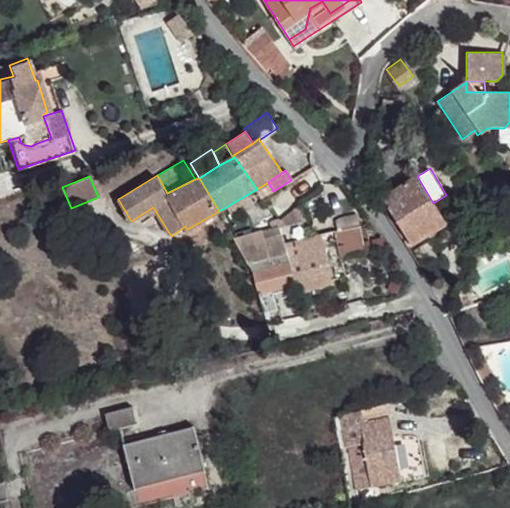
[(410,244),(445,222),(433,203),(417,176),(381,197),(410,244)]
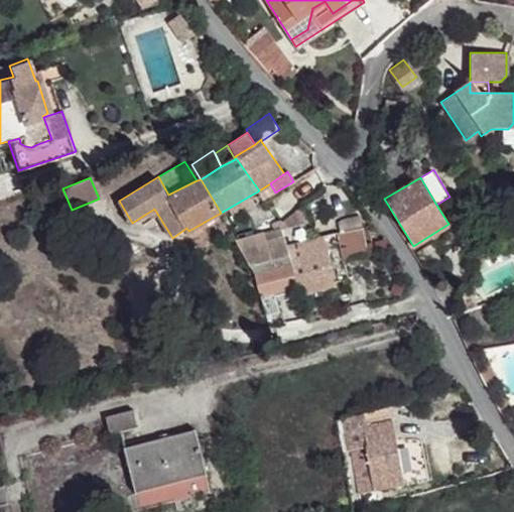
[(270,183),(259,190),(264,200),(275,193),(270,183)]
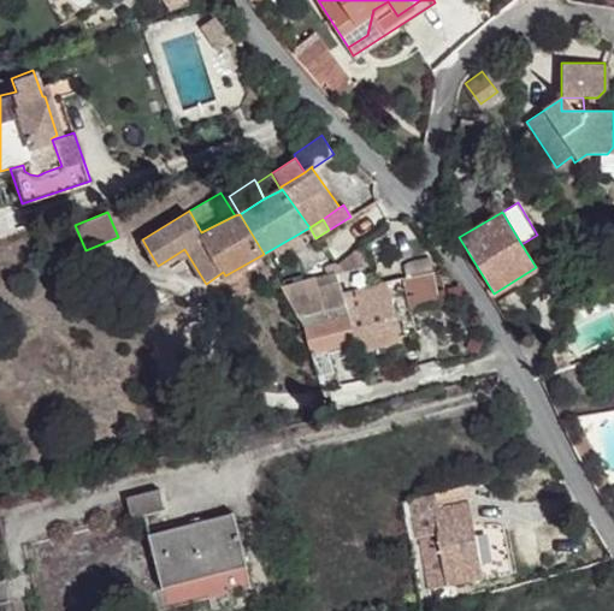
[(360,245),(336,265),(342,271),(366,265),(360,245)]
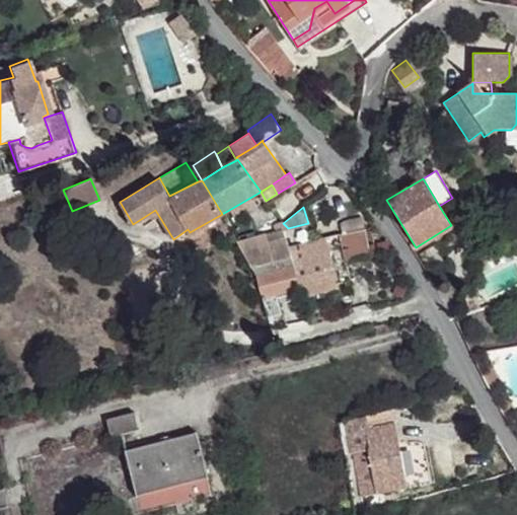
[(348,218),(340,222),(342,231),(353,229),(363,228),(361,216),(348,218)]
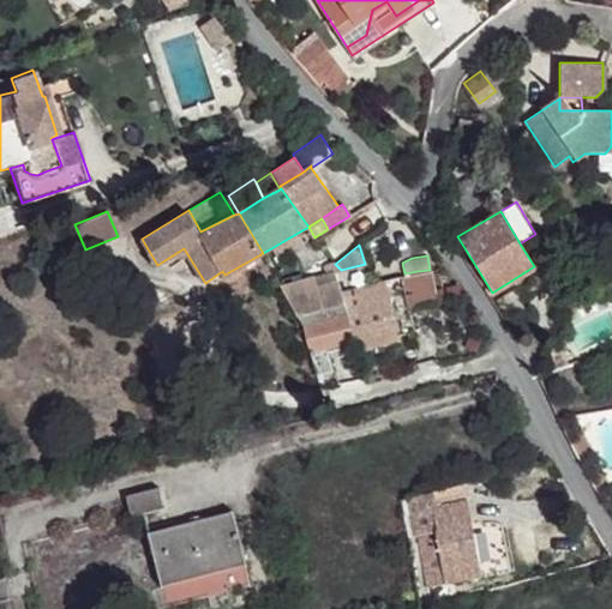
[(334,270),(311,276),(319,295),(339,290),(334,270)]
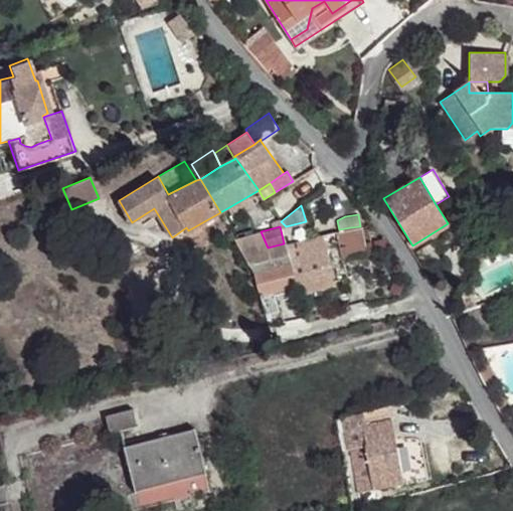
[(339,229),(335,231),(341,259),(366,253),(361,226),(360,226),(350,227),(339,229)]
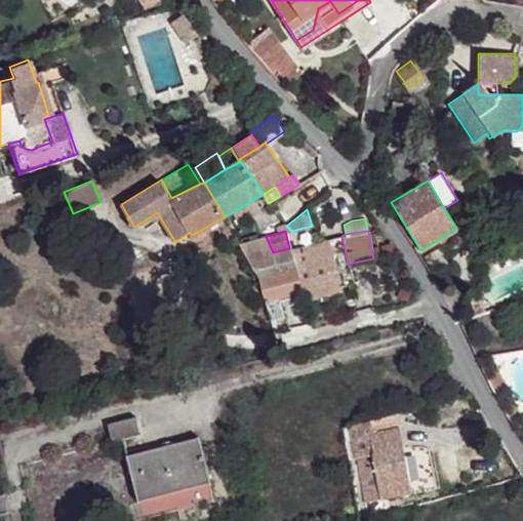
[(254,270),(267,267),(294,258),(291,248),(289,248),(273,252),(266,236),(239,246),(254,270)]
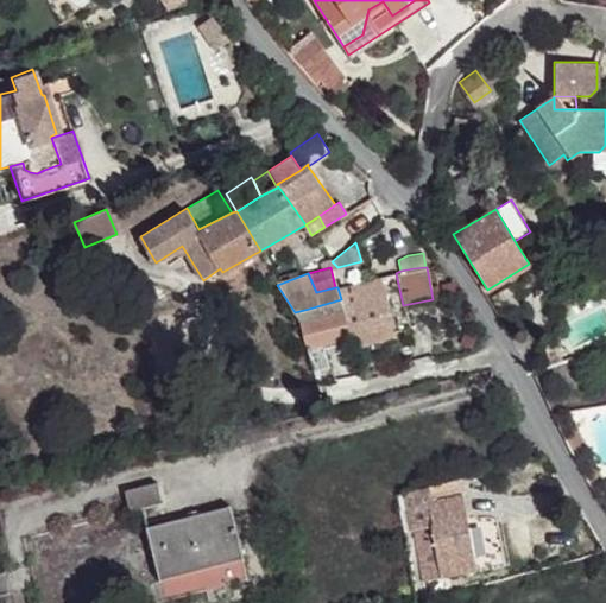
[(364,280),(338,287),(341,299),(367,292),(364,280)]
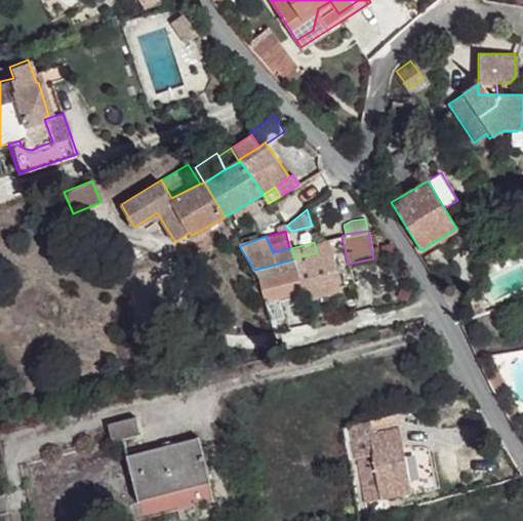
[(317,252),(294,258),(296,268),(302,287),(305,299),(343,289),(331,248),(317,252)]
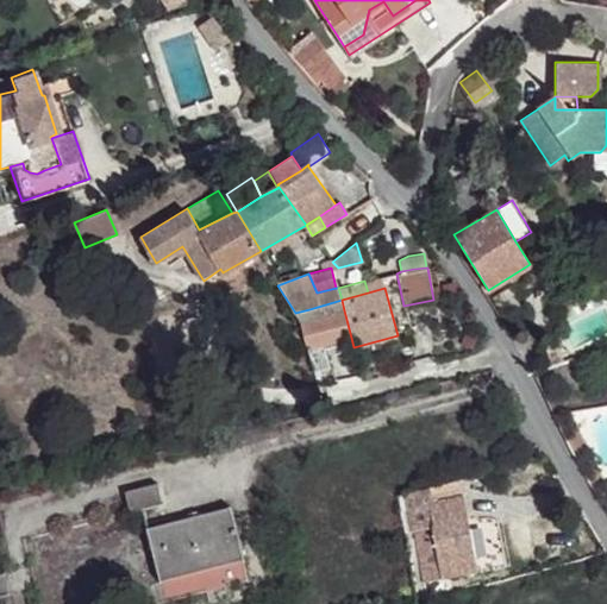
[(344,310),(342,300),(310,309),(312,319),(344,310)]
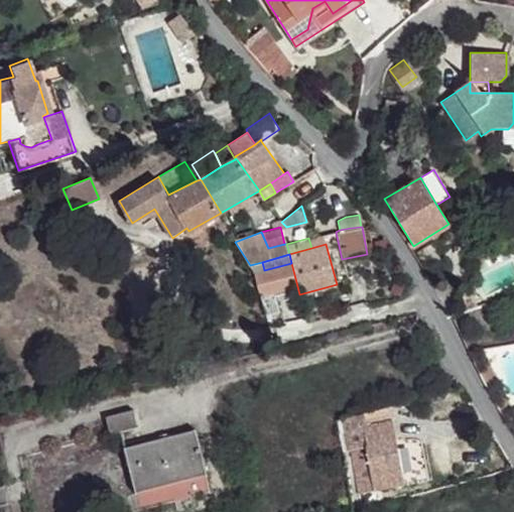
[(254,274),(264,270),(262,262),(250,265),(254,274)]
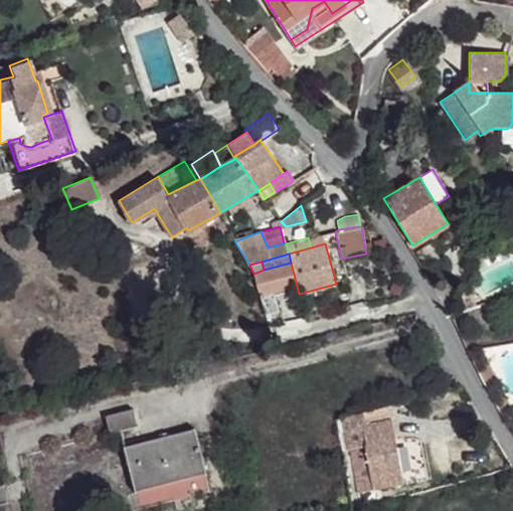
[(253,274),(259,292),(276,287),(287,285),(296,282),(291,263),(264,270),(253,274)]
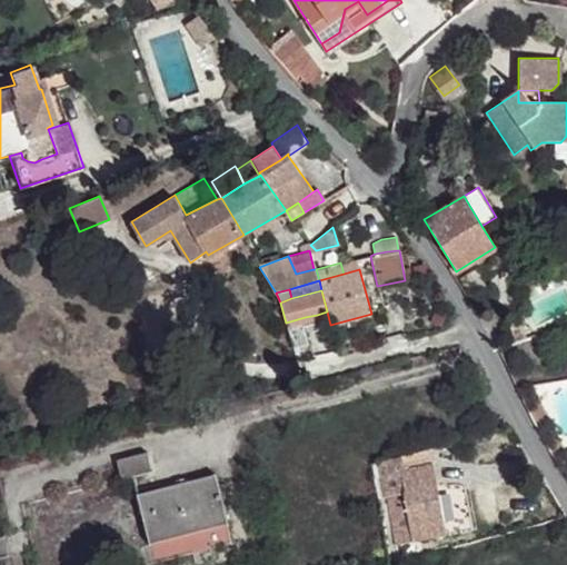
[(297,347),(311,342),(306,323),(305,317),(286,323),(297,347)]
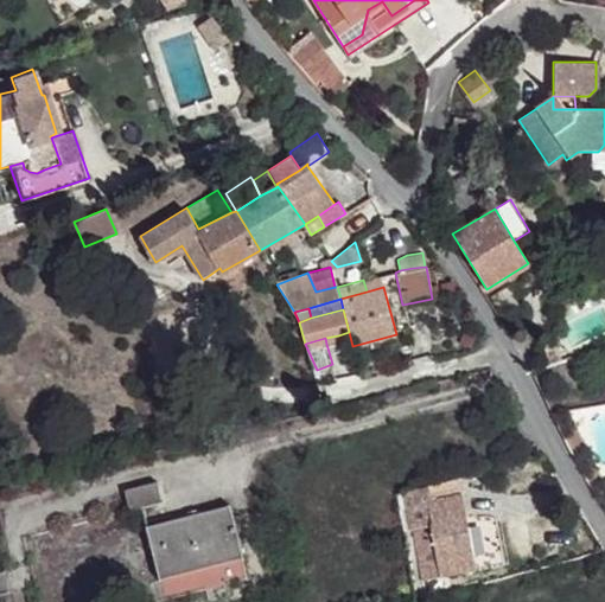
[(113,485),(118,506),(151,498),(145,479),(113,485)]
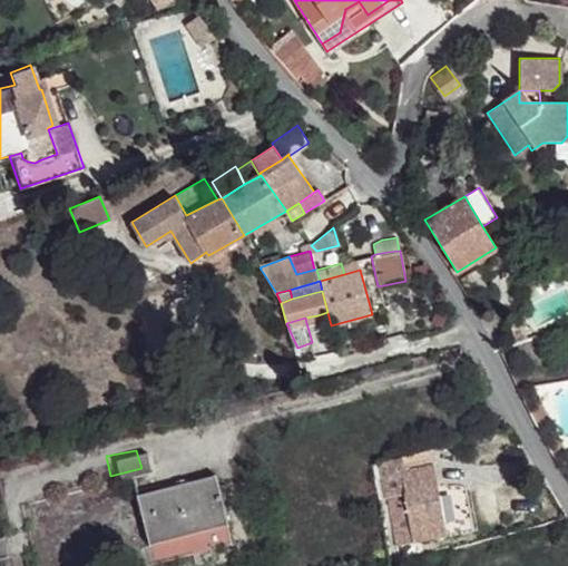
[(400,476),(402,490),(436,484),(433,469),(400,476)]
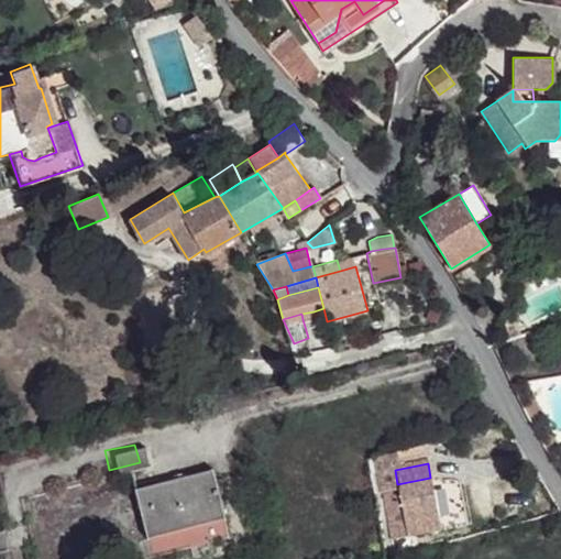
[(125,486),(138,534),(213,515),(202,467),(125,486)]
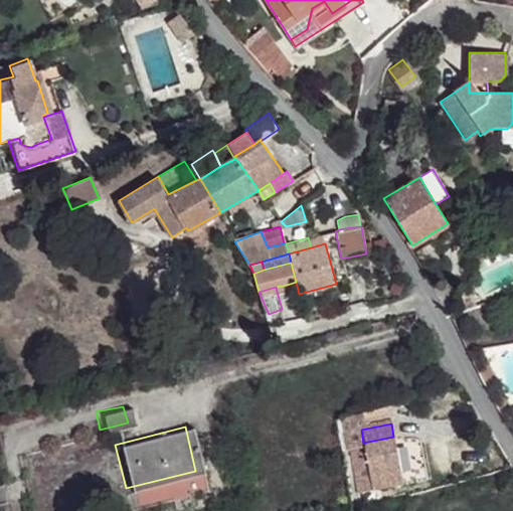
[(363,443),(369,473),(400,467),(393,437),(363,443)]
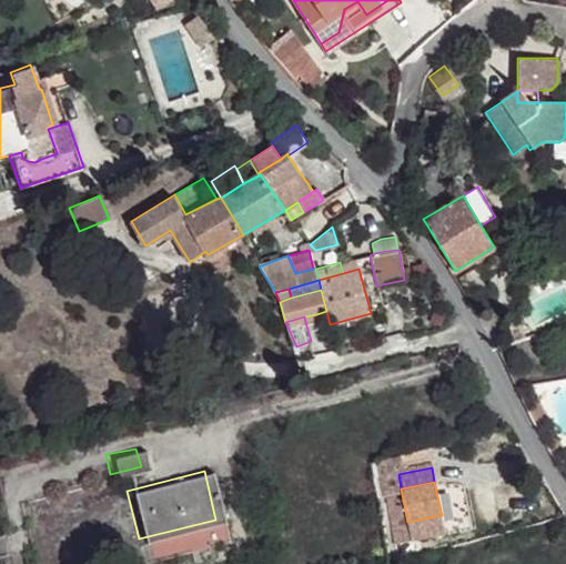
[(407,522),(410,537),(445,529),(442,515),(407,522)]
